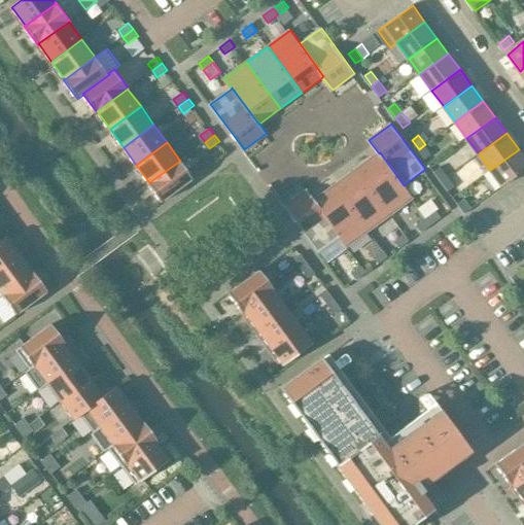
[(425,144),(419,149),(426,160),(433,154),(425,144)]
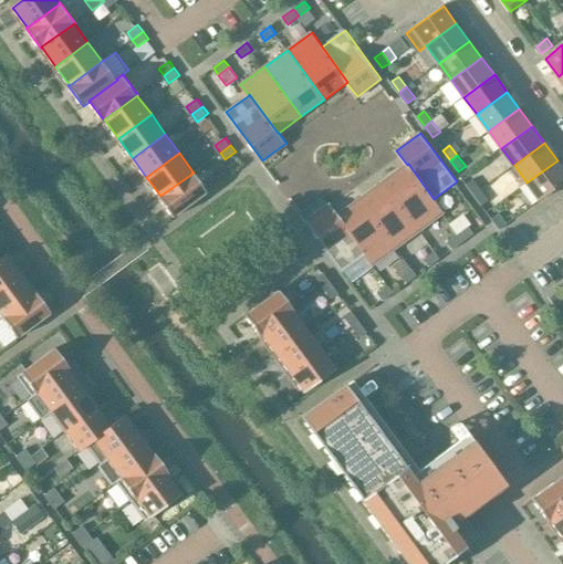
[(562,167),(558,160),(527,183),(540,200),(562,181),(562,167)]
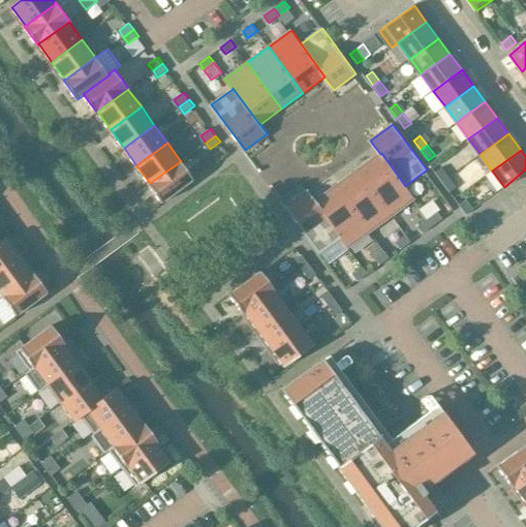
[(380,154),(360,168),(394,215),(415,198),(406,185),(405,186),(381,153),(380,154)]
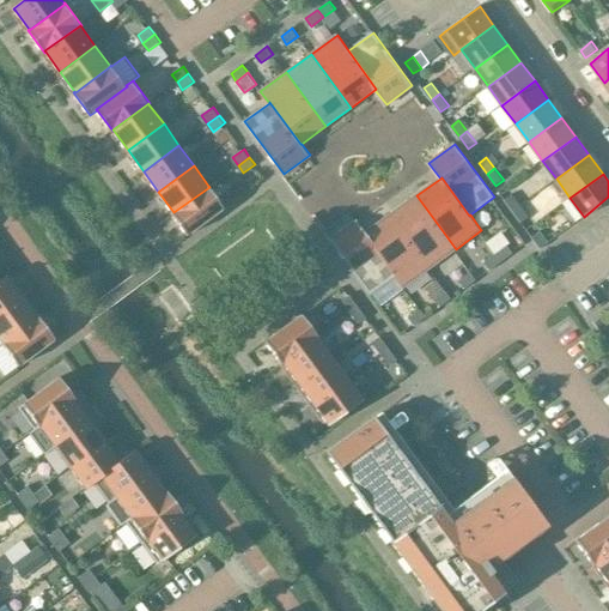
[(209,186),(208,186),(209,187),(174,212),(172,212),(189,235),(193,233),(226,209),(209,186)]
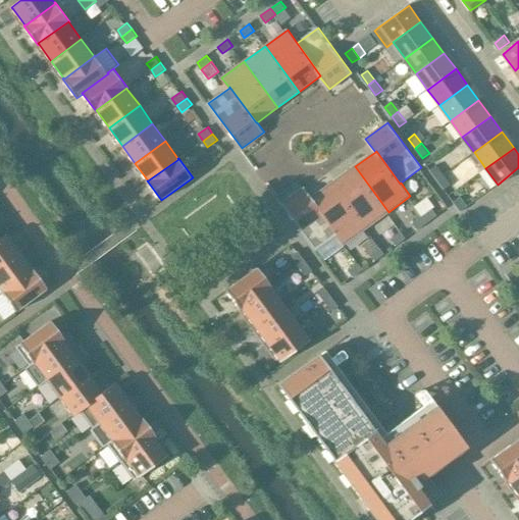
[(431,170),(437,179),(445,174),(437,165),(431,170)]
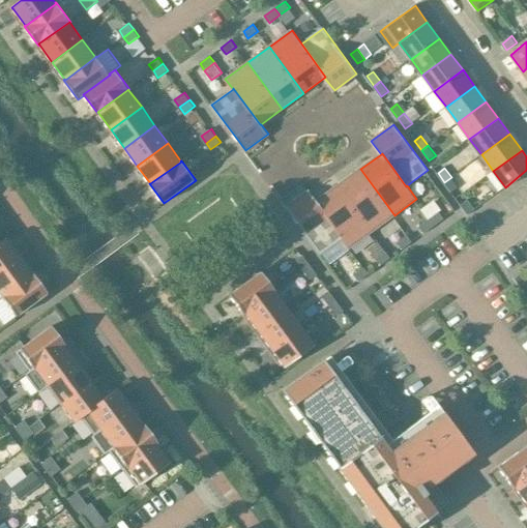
[(360,169),(338,185),(372,232),(394,215),(360,169)]
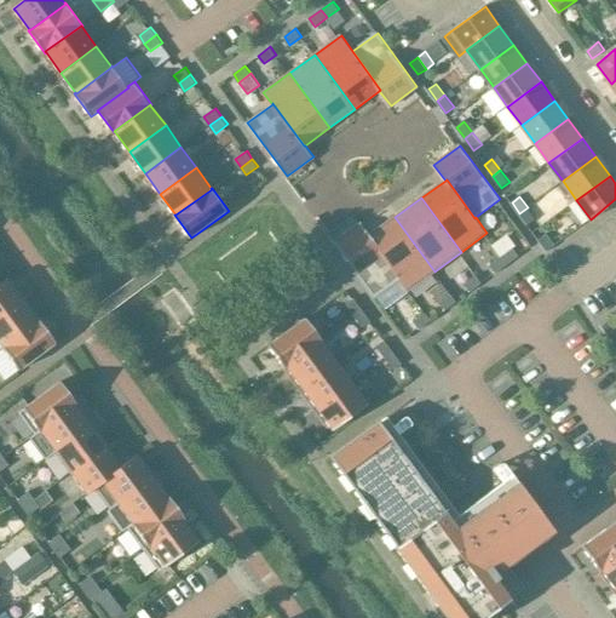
[(528,207),(519,213),(529,225),(537,221),(528,207)]
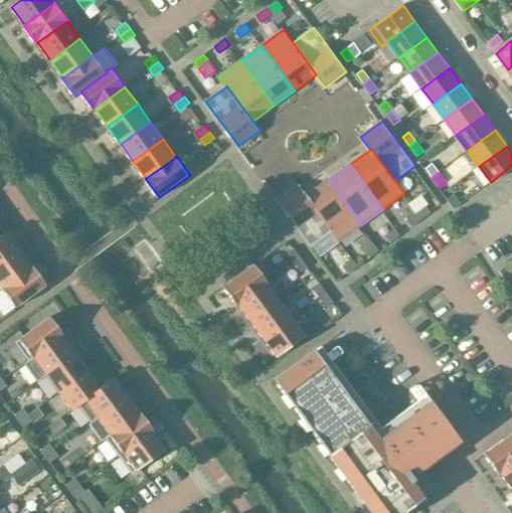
[(332,231),(340,240),(361,225),(328,180),(309,195),(308,195),(333,230),(332,231)]
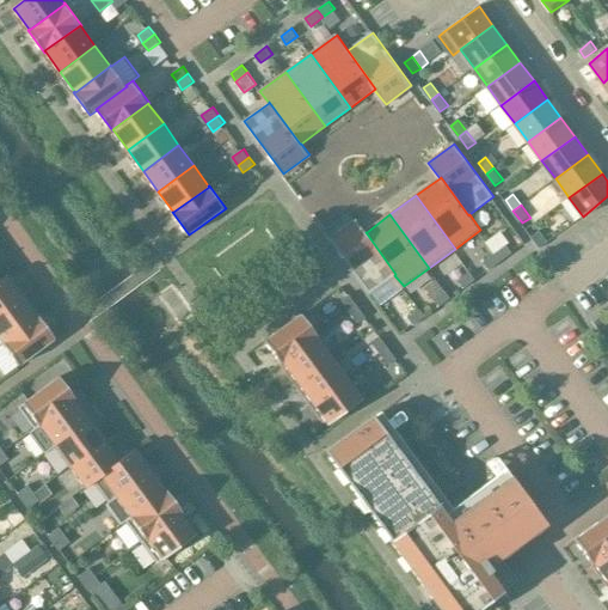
[(357,220),(331,239),(370,293),(394,275),(395,274),(366,232),(367,232),(357,220)]
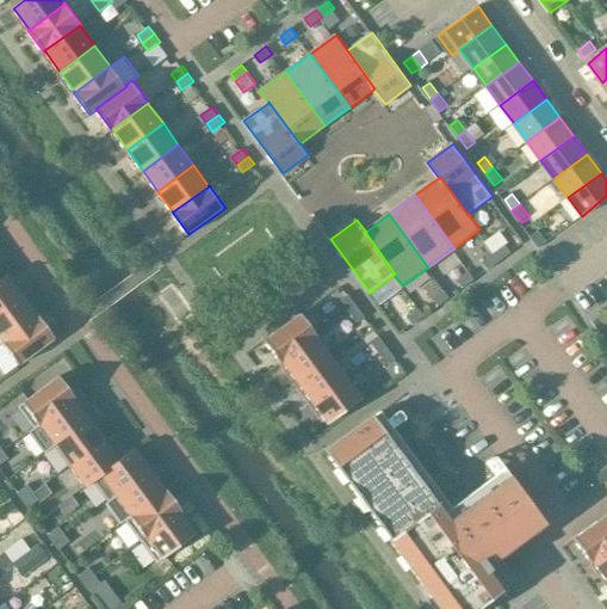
[(540,247),(547,241),(539,231),(531,235),(540,247)]
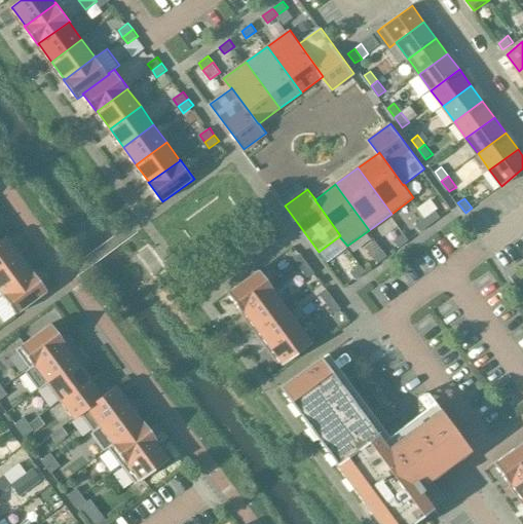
[(432,224),(442,217),(437,210),(426,217),(432,224)]
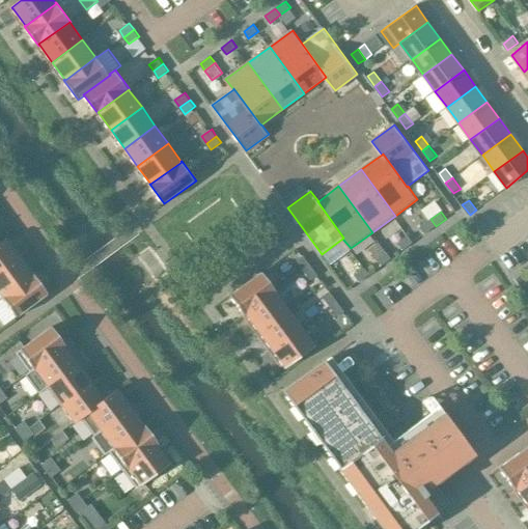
[(420,226),(425,233),(436,226),(431,219),(420,226)]
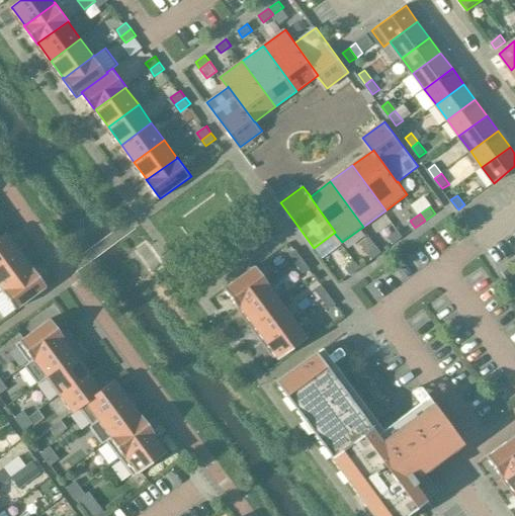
[(394,244),(404,236),(399,230),(389,237),(394,244)]
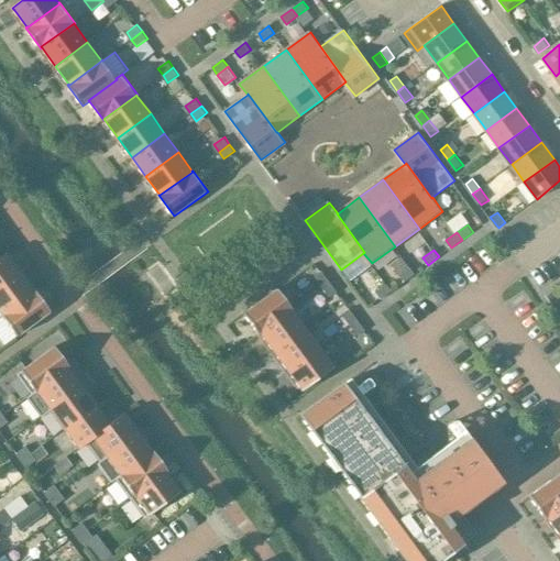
[(8,252),(1,257),(1,259),(0,259),(0,288),(22,273),(8,252)]
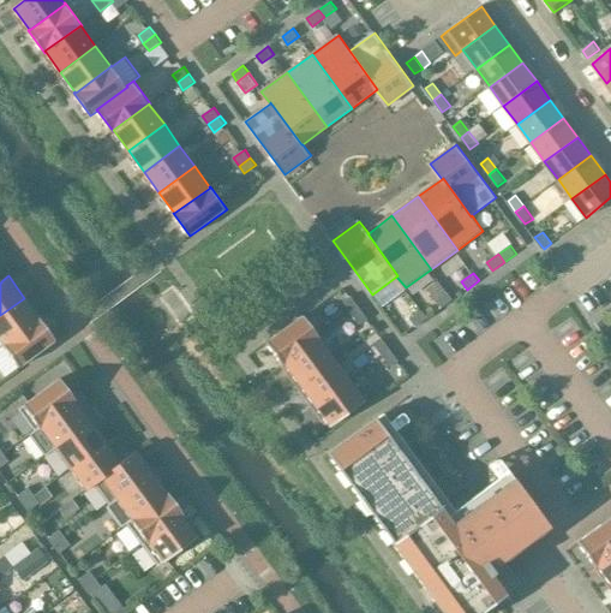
[(441,280),(429,289),(437,299),(448,291),(441,280)]
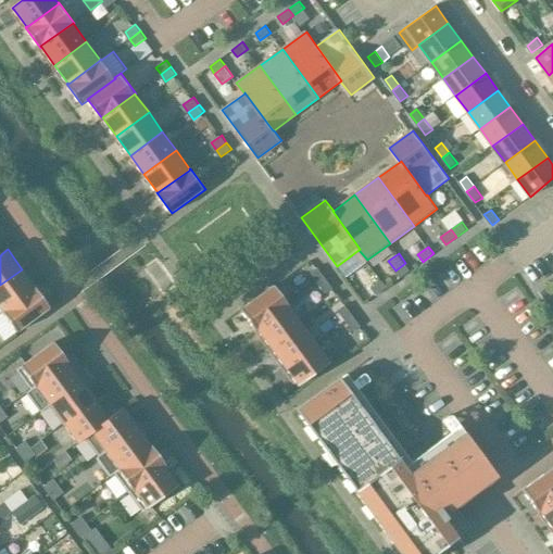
[(400,278),(411,269),(405,263),(396,271),(400,278)]
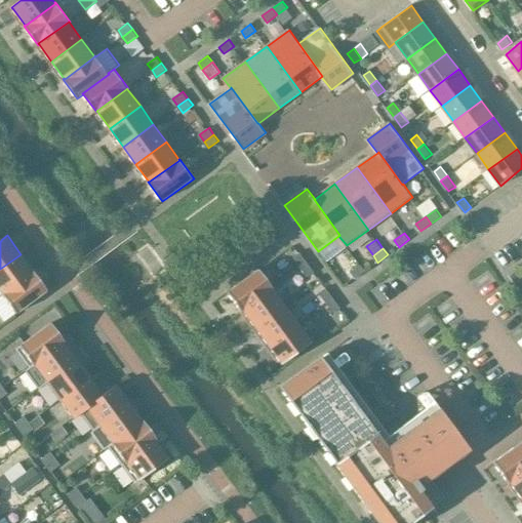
[(300,251),(294,256),(302,267),(308,262),(300,251)]
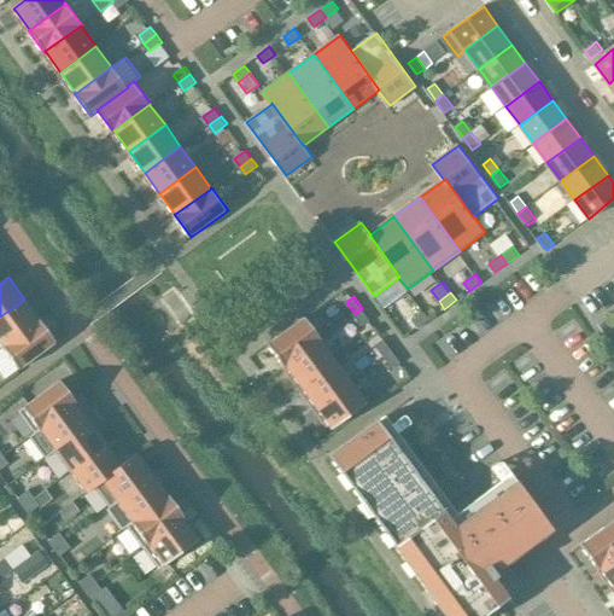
[(40,319),(24,300),(0,317),(0,340),(4,346),(5,347),(40,320),(40,319)]
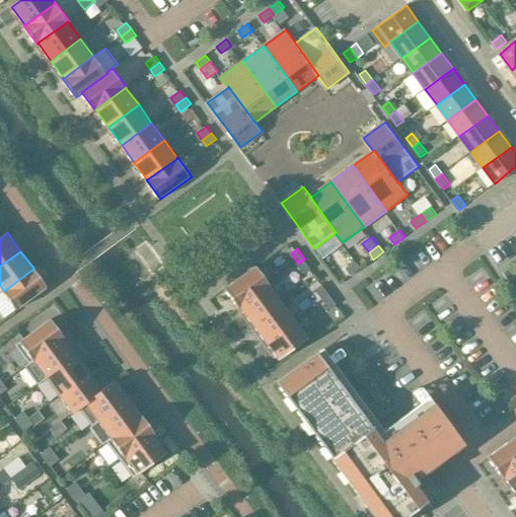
[(298,264),(305,274),(312,269),(304,259),(298,264)]
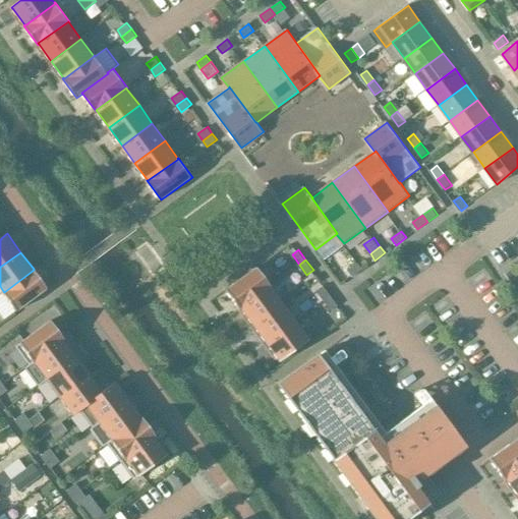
[(354,276),(363,269),(358,262),(349,270),(354,276)]
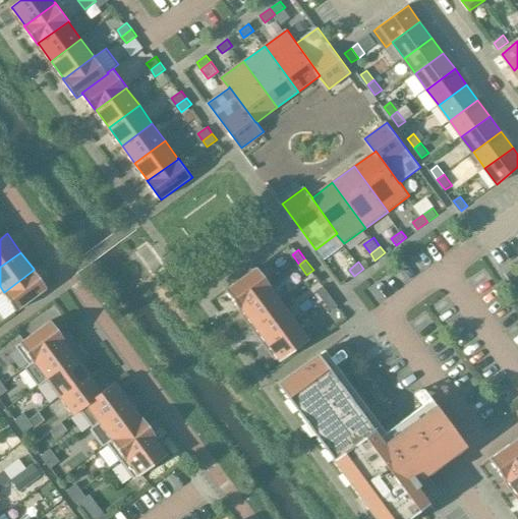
[(257,267),(227,289),(241,308),(242,308),(241,307),(271,285),(272,286),(257,267)]
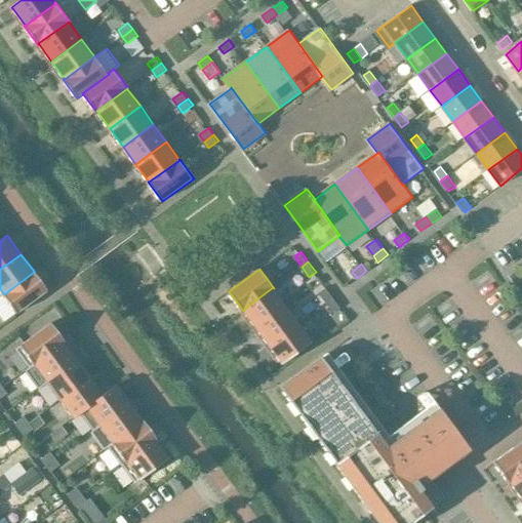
[(517,270),(511,275),(518,285),(521,283),(521,276),(517,270)]
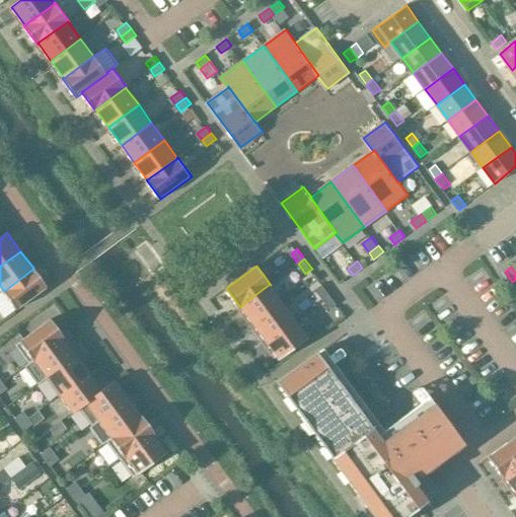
[(34,268),(33,268),(33,269),(4,291),(3,290),(17,309),(49,286),(47,285),(34,268)]
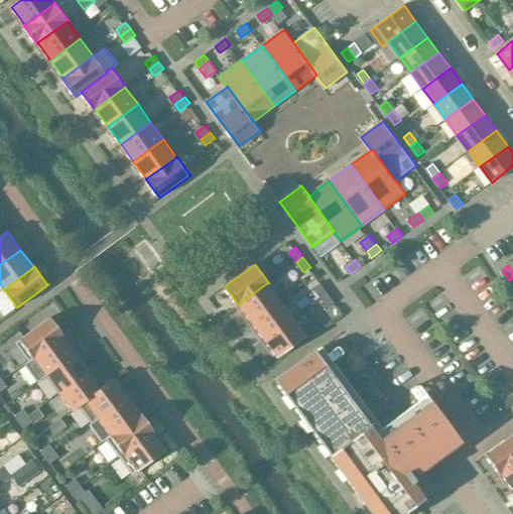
[(252,322),(281,300),(269,283),(268,282),(239,304),(240,305),(252,322)]
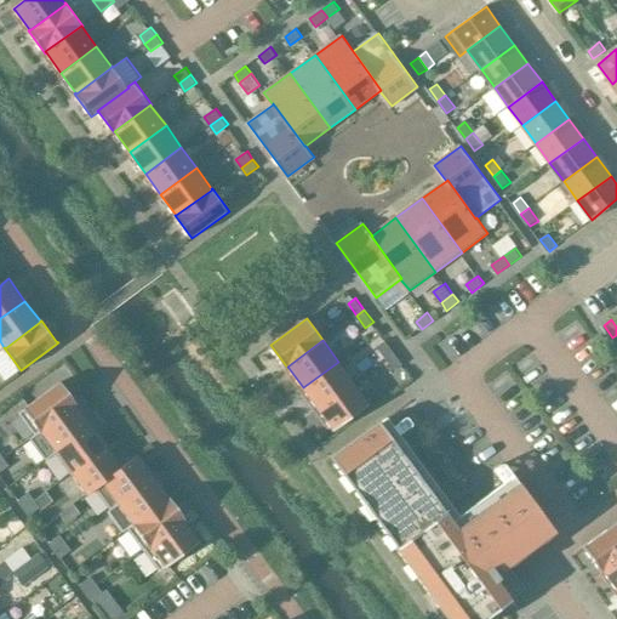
[(387,340),(378,346),(387,358),(395,352),(387,340)]
